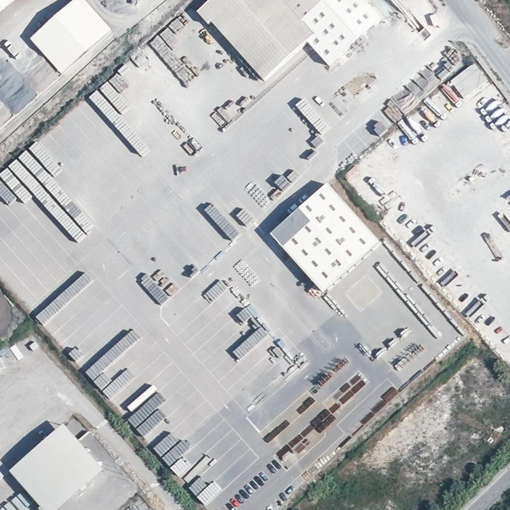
[(0,10),(12,0),(0,0),(0,10)]
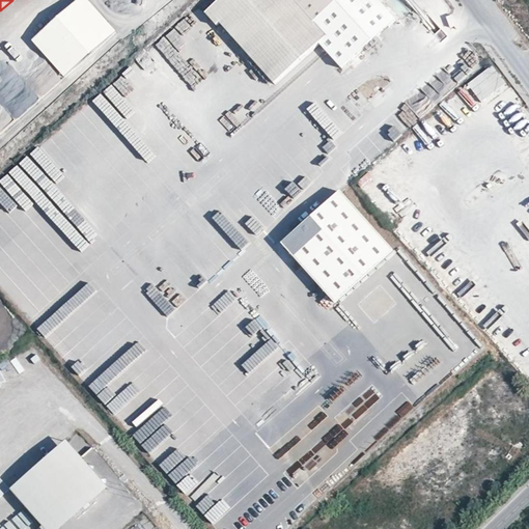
[(73,0),(30,38),(62,75),(114,29),(87,0),(73,0)]
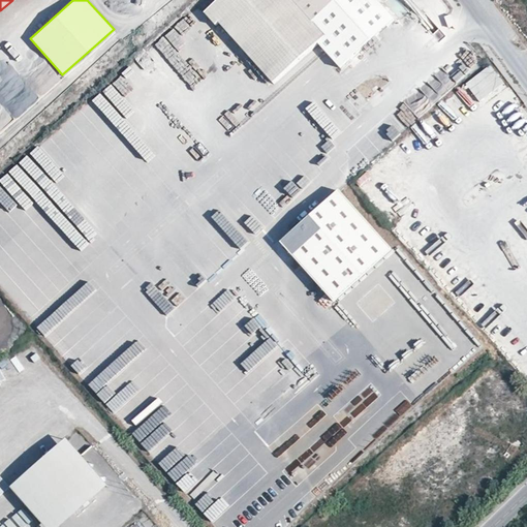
[(215,0),(203,11),(214,25),(217,22),(271,82),(315,42),(337,66),(391,19),(374,0),(215,0)]
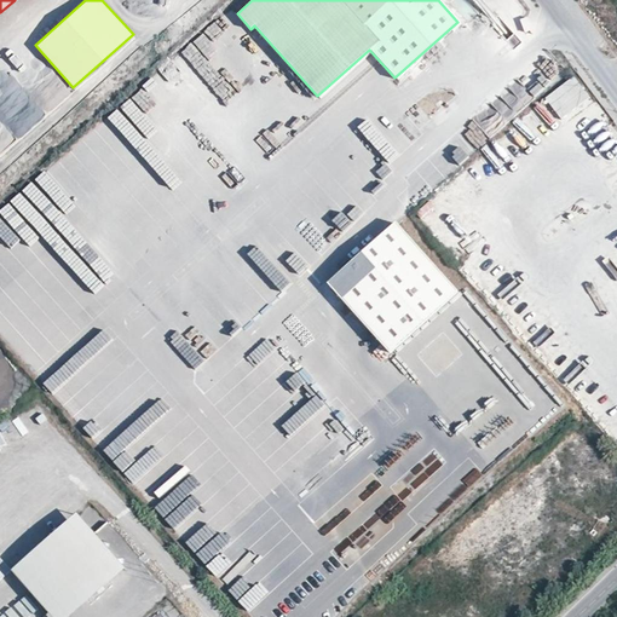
[(188,41),(178,50),(191,63),(201,55),(188,41)]
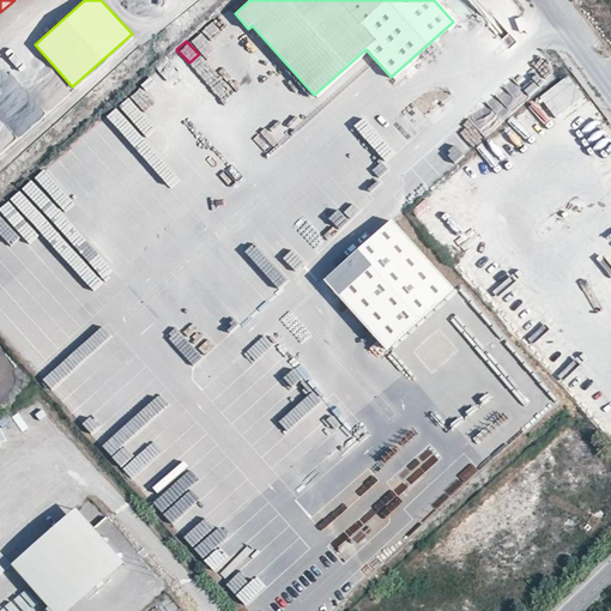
[(581,95),(567,76),(539,95),(554,115),(581,95)]
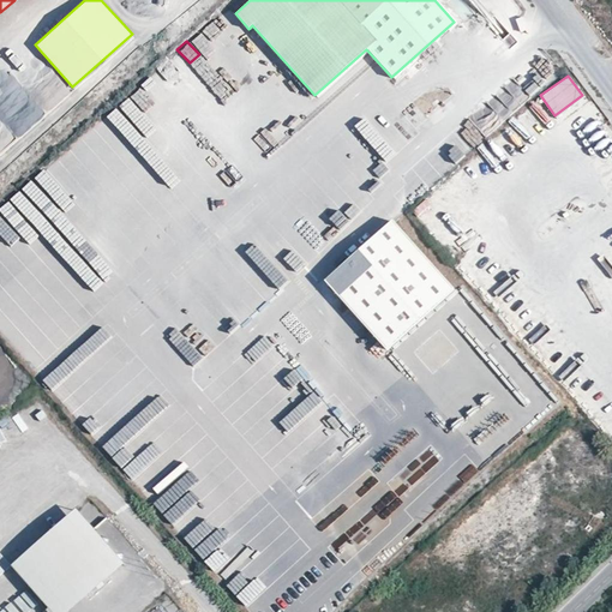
[(525,91),(533,88),(529,77),(521,81),(525,91)]
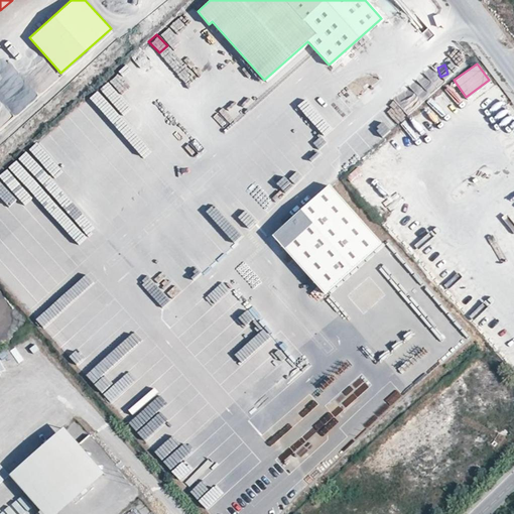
[(193,154),(201,145),(190,136),(182,144),(193,154)]
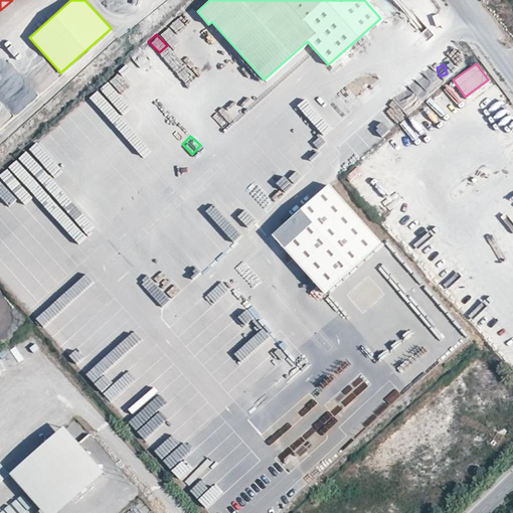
[(348,179),(359,170),(355,165),(344,174),(348,179)]
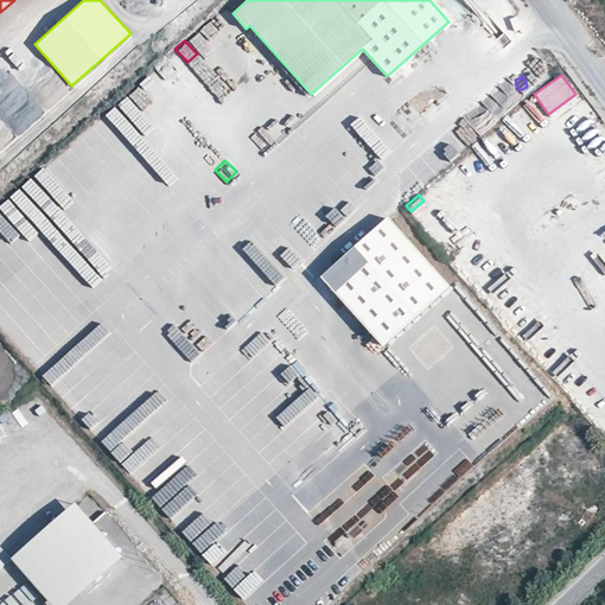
[(450,285),(389,217),(323,275),(383,345),(450,285)]
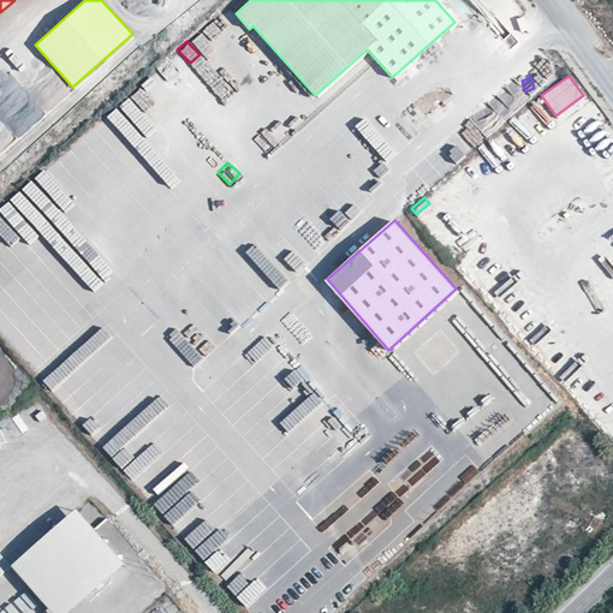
[(368,350),(379,356),(385,347),(374,340),(368,350)]
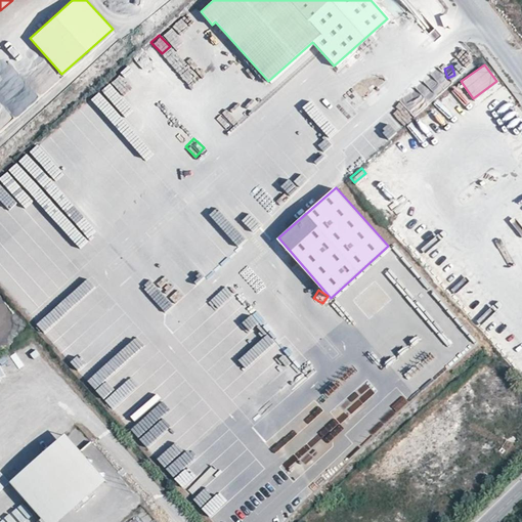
[(162,293),(154,300),(163,310),(171,303),(162,293)]
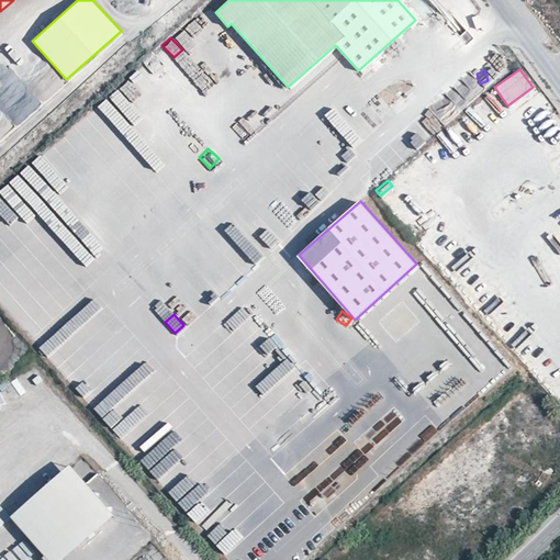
[(149,356),(91,406),(129,448),(155,425),(145,413),(156,404),(146,393),(157,383),(149,374),(159,366),(149,356)]
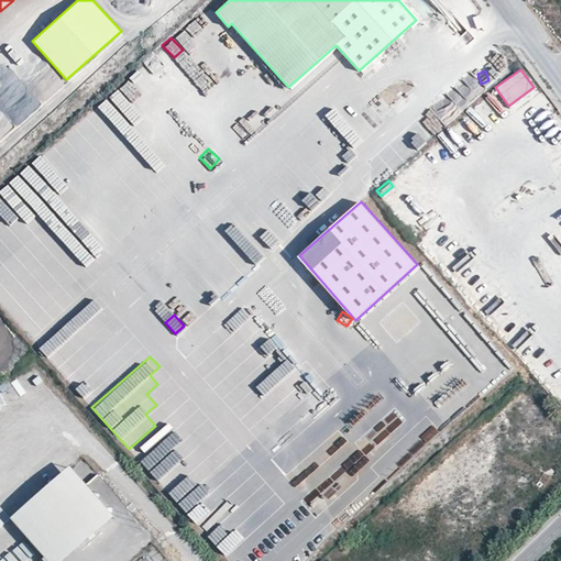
[(320,411),(326,406),(285,358),(252,386),(262,398),(264,396),(284,420),(287,417),(286,416),(308,397),(320,411)]
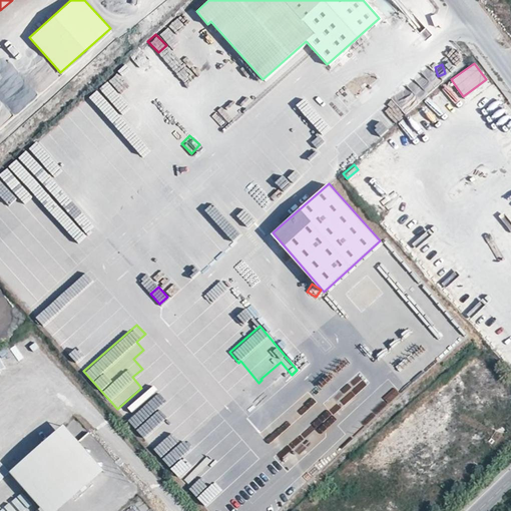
[(21,338),(29,350),(35,346),(27,334),(21,338)]
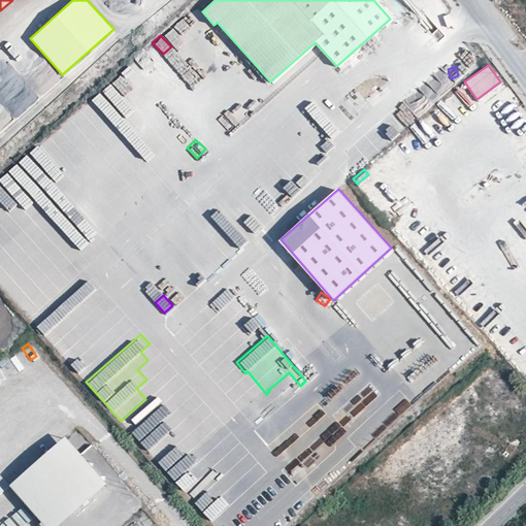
[(0,380),(14,368),(5,356),(0,360),(0,380)]
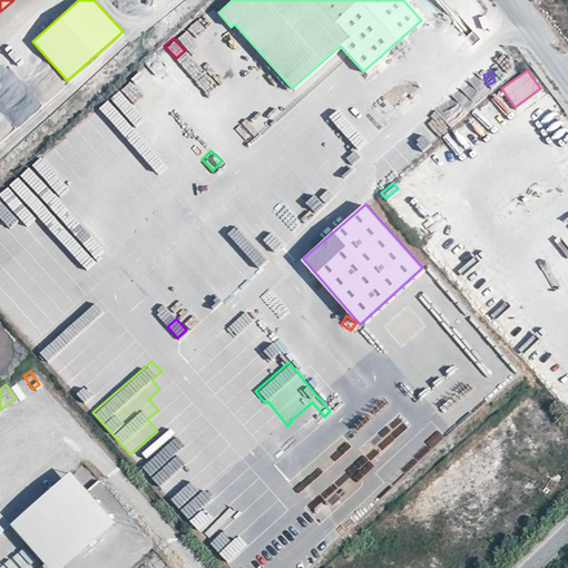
[(362,453),(354,461),(359,467),(352,473),(355,478),(371,464),(362,453)]
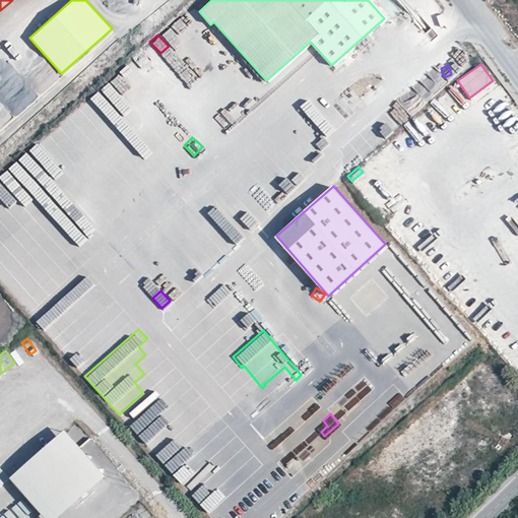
[(106,478),(67,433),(37,458),(77,504),(106,478)]
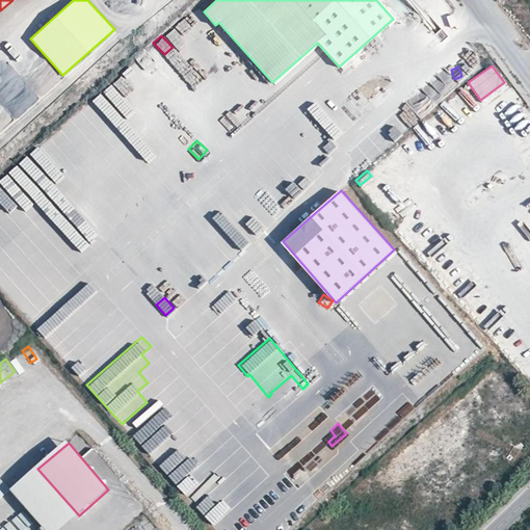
[(166,474),(175,483),(207,454),(199,445),(166,474)]
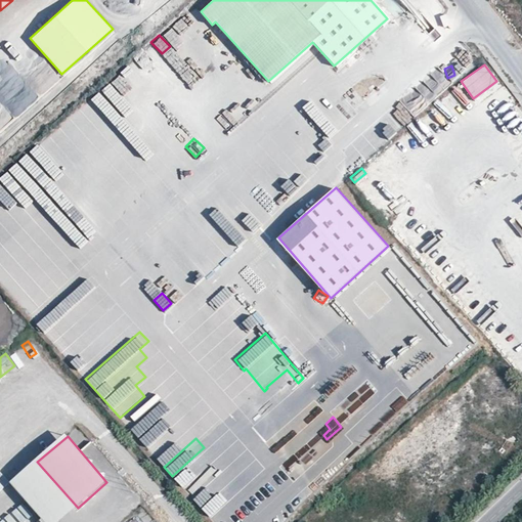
[(231,460),(193,496),(203,506),(241,470),(231,460)]
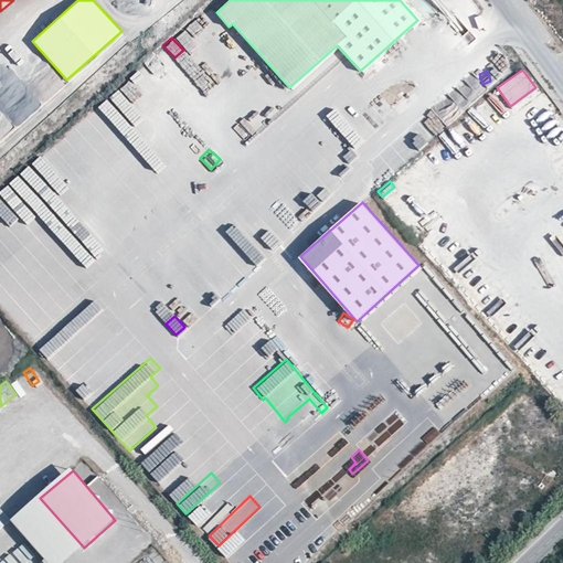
[(66,562),(84,548),(40,498),(11,522),(46,562),(66,562)]
